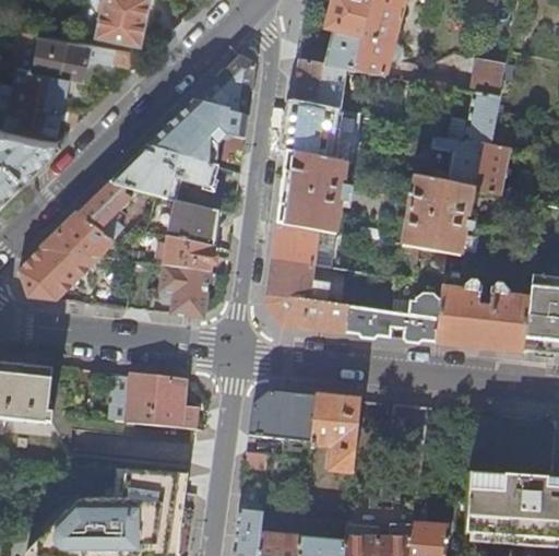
[(99,0),(94,32),(139,42),(144,15),(146,0),(99,0)]
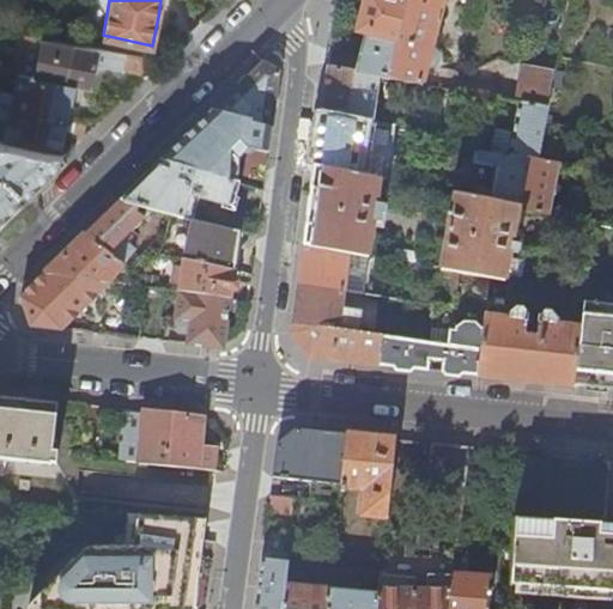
[(366,0),(360,26),(366,28),(356,69),(377,73),(422,81),(426,65),(430,65),(435,61),(437,56),(437,52),(435,48),(431,44),(442,0),(366,0)]
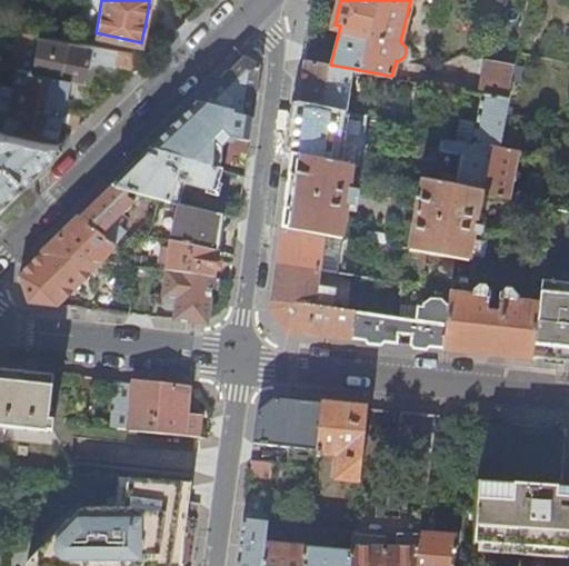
[(30,67),(69,75),(83,78),(89,56),(136,65),(148,53),(37,31),(30,67)]
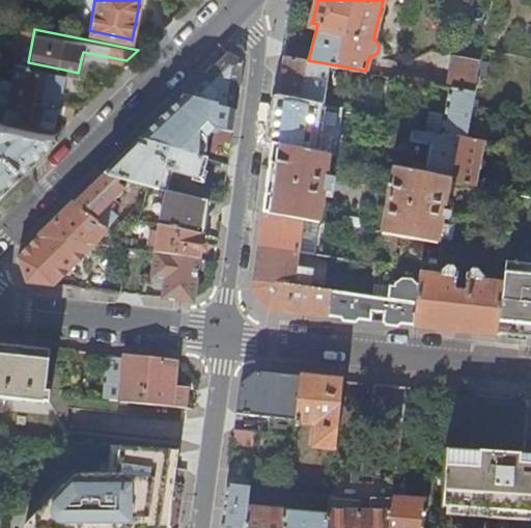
[(206,70),(183,93),(233,107),(241,57),(226,51),(206,70)]
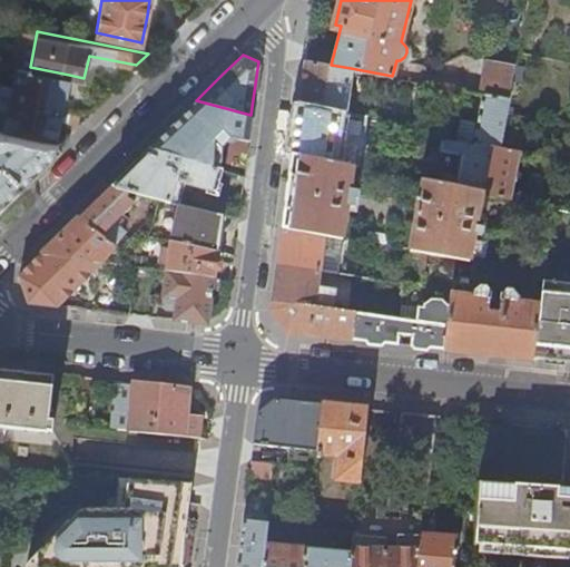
[(484,58),(479,91),(482,93),(508,97),(511,78),(514,62),(484,55),(483,57),(484,58)]
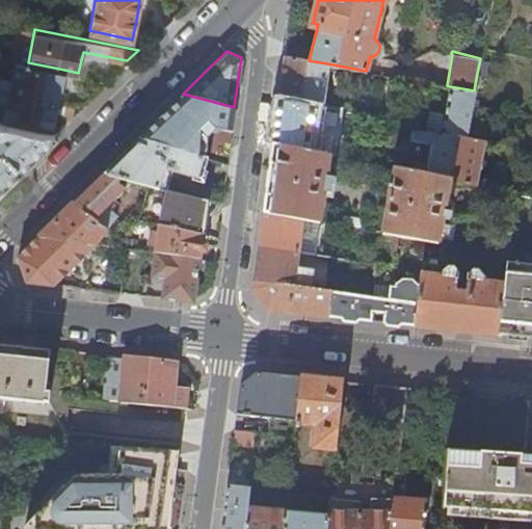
[(309,60),(283,55),(281,68),(277,93),(322,101),(327,63),(309,60)]
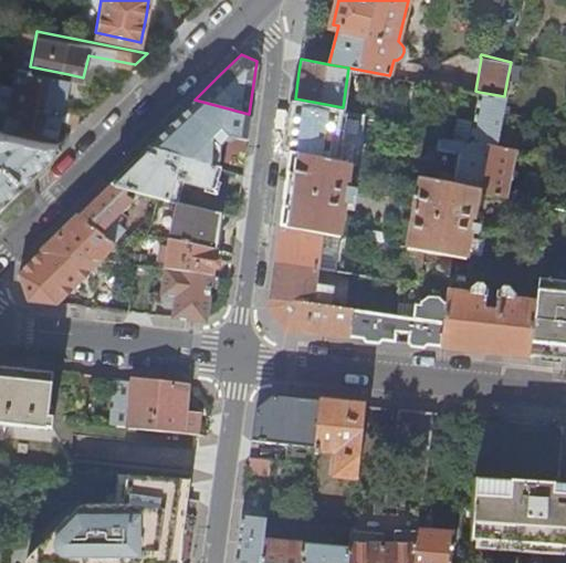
[(519,64),(511,62),(507,77),(516,79),(519,64)]
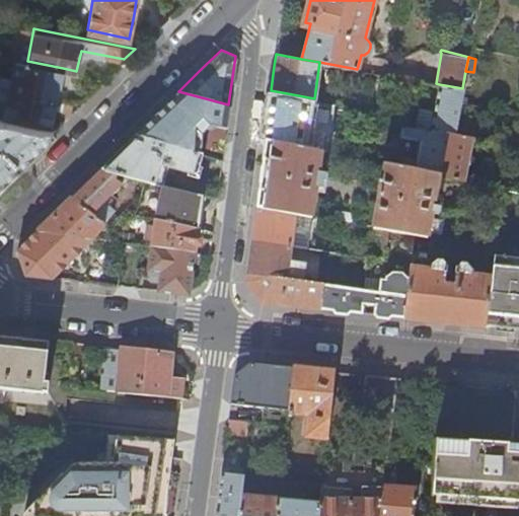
[(0,82),(0,85),(57,96),(60,82),(63,68),(27,61),(14,58),(11,74),(2,73),(0,82)]
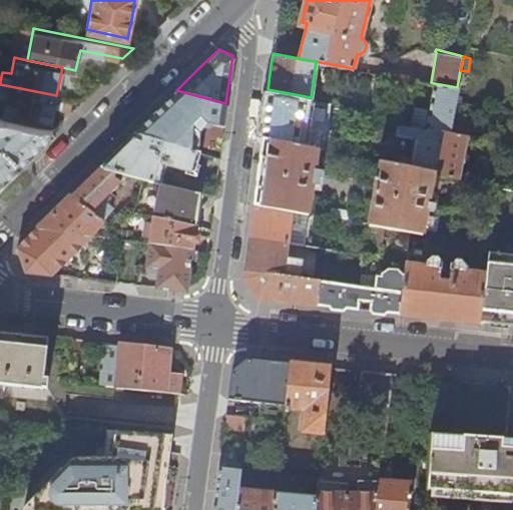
[(425,127),(441,131),(441,129),(449,131),(455,99),(457,87),(434,83),(432,94),(425,127)]
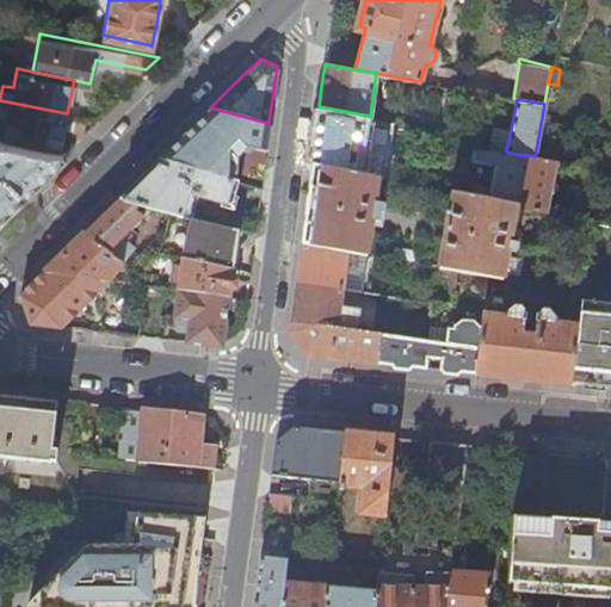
[(2,135),(59,147),(62,130),(67,113),(0,100),(0,113),(6,115),(2,135)]
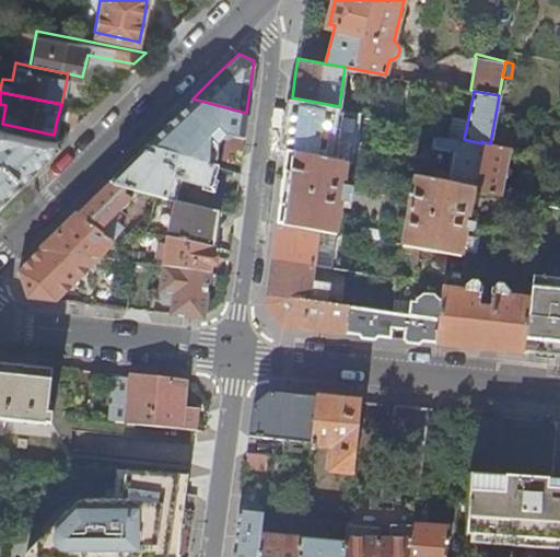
[(181,111),(146,143),(211,162),(214,147),(229,132),(244,134),(246,113),(193,99),(181,111)]
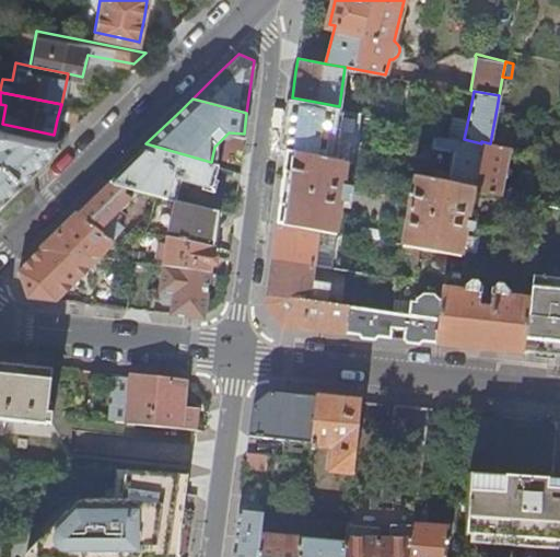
[(465,102),(457,138),(464,139),(471,103),(465,102)]
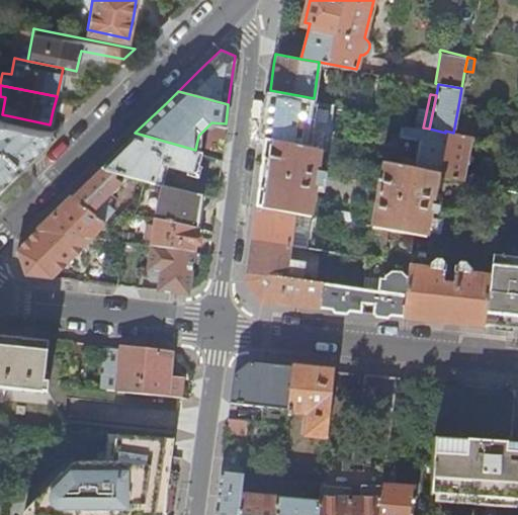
[(327,107),(269,96),(267,117),(264,138),(321,149),(327,107)]
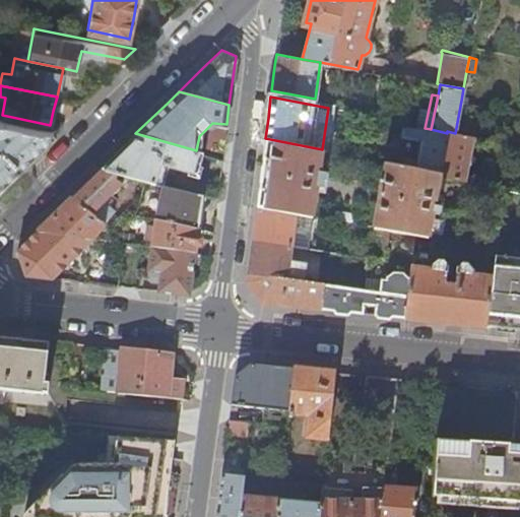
[(0,142),(5,143),(21,159),(39,142),(56,126),(50,125),(2,115),(0,114),(0,142)]
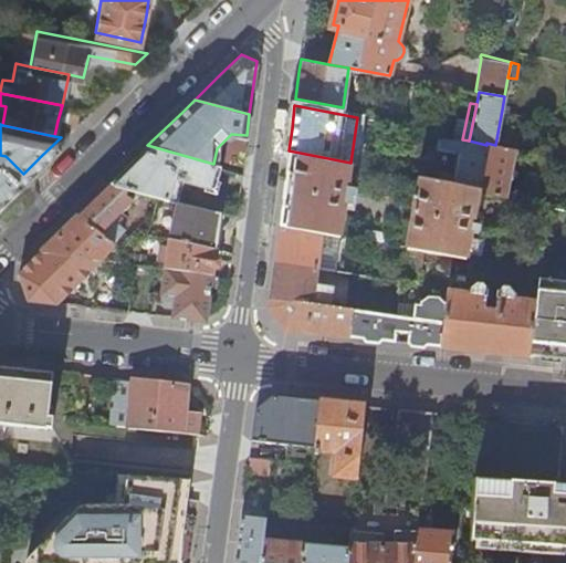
[(435,180),(479,189),(486,145),(469,141),(462,139),(438,135),(435,147),(457,150),(452,171),(437,168),(435,180)]
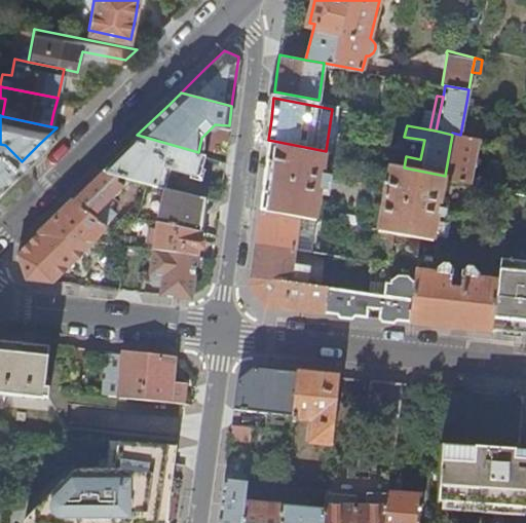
[(445,176),(472,181),(479,139),(460,135),(452,133),(452,135),(445,176)]
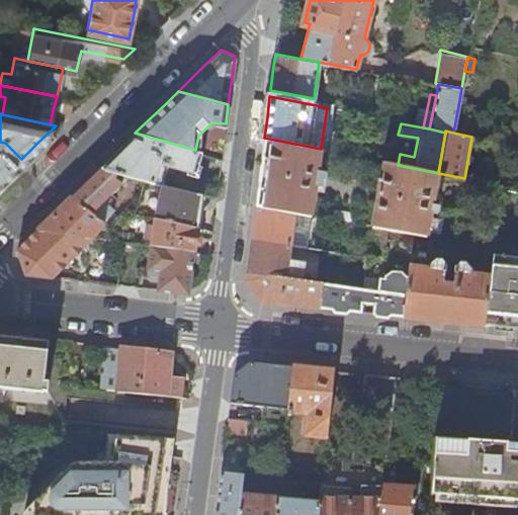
[(126,141),(101,165),(130,174),(144,178),(154,180),(159,162),(194,171),(200,152),(195,150),(135,133),(126,141)]
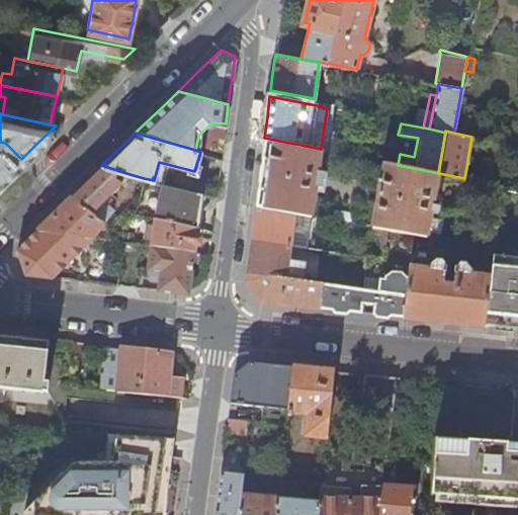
[(321,149),(264,138),(260,171),(256,202),(306,211),(311,212),(315,187),(323,188),(326,169),(318,168),(321,149)]
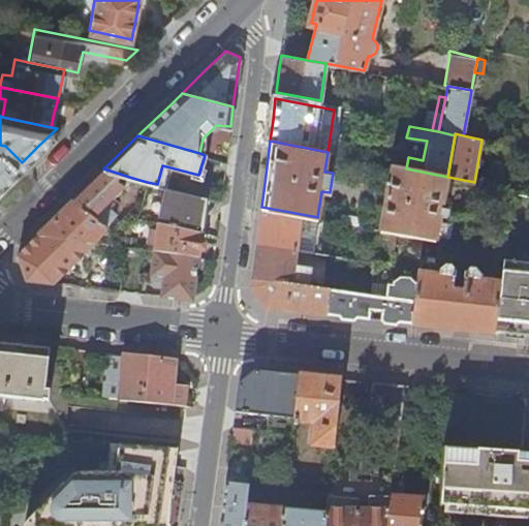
[(0,182),(3,180),(22,162),(5,146),(0,145),(0,182)]
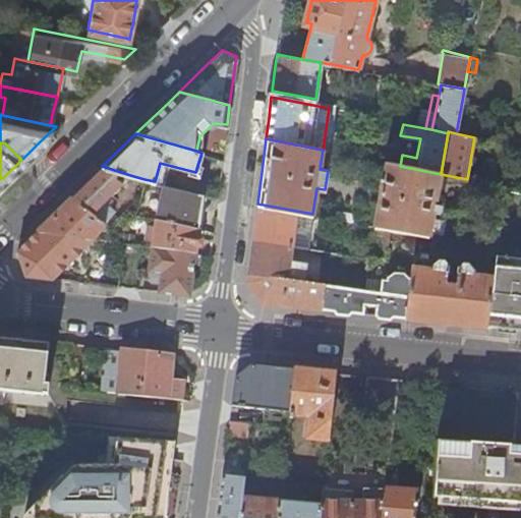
[(416,233),(429,235),(433,212),(440,212),(441,206),(435,205),(441,174),(400,166),(386,163),(374,225),(389,228),(416,233)]
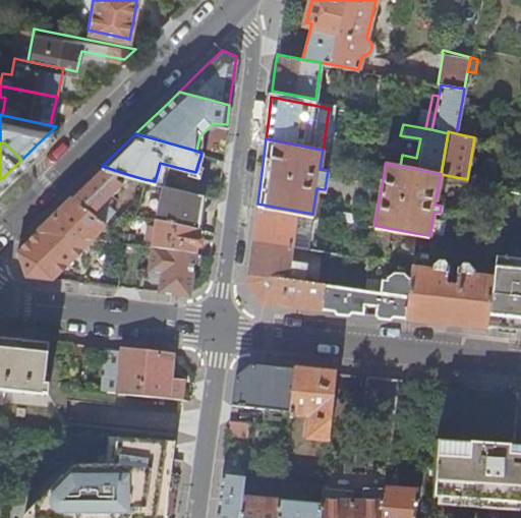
[(81,186),(71,195),(105,222),(105,221),(114,209),(105,199),(130,175),(102,166),(81,186)]
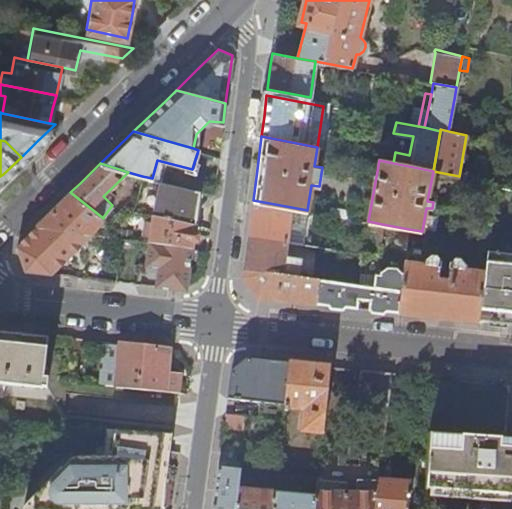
[(194,223),(199,190),(160,180),(153,214),(194,223)]
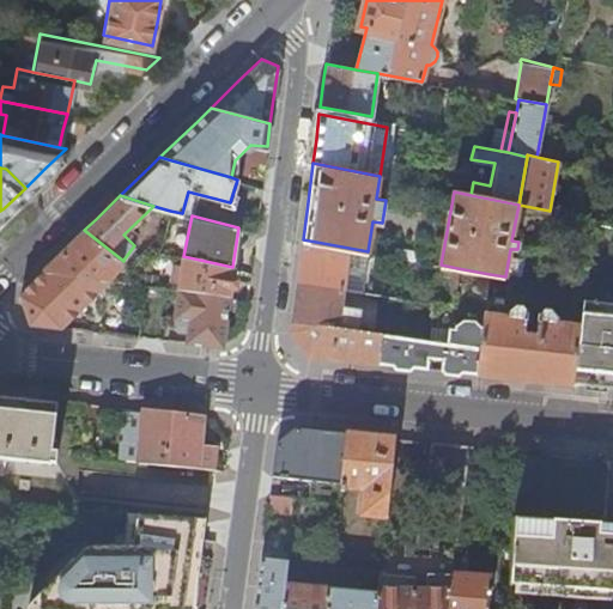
[(65,249),(44,268),(109,278),(123,261),(84,230),(65,249)]
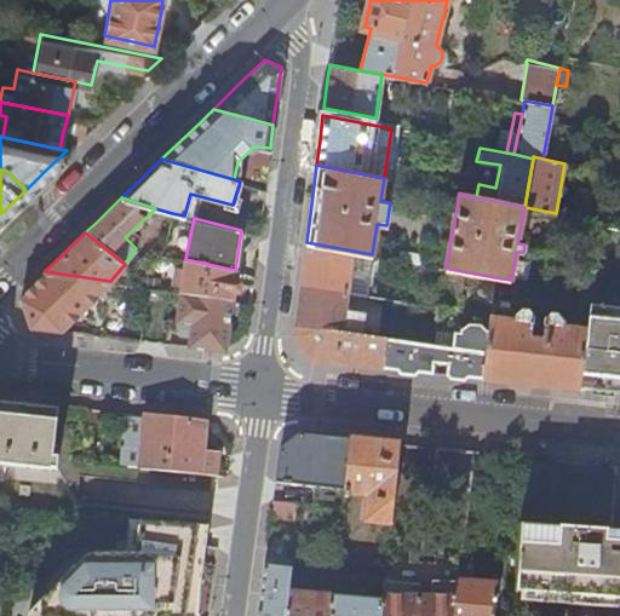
[(300,285),(348,292),(361,293),(366,253),(306,242),(303,265),(300,285)]
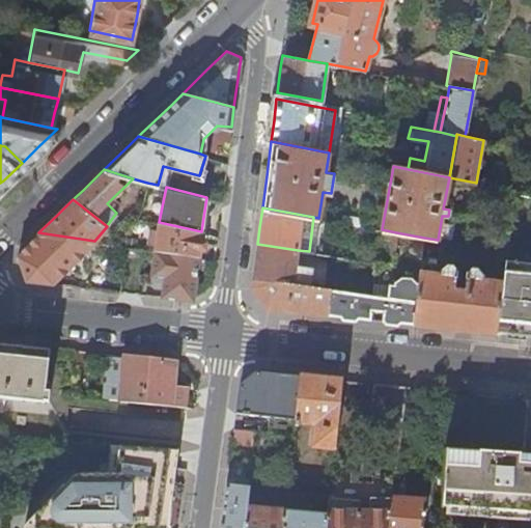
[(340,212),(338,222),(358,225),(359,215),(340,212)]
